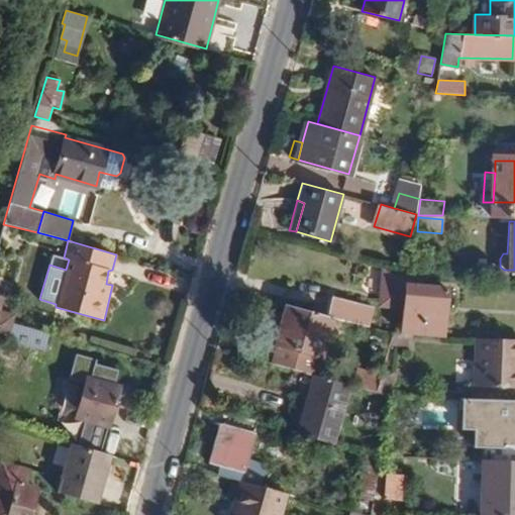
[(420,286),(420,275),(409,275),(382,267),(381,279),(406,280),(406,285),(420,286)]
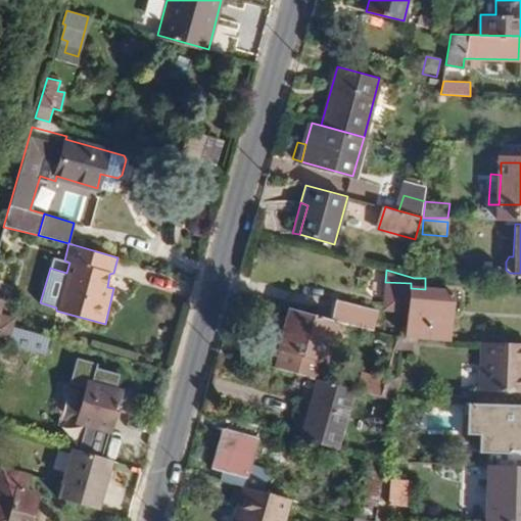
[(409,310),(411,288),(411,283),(385,282),(384,301),(394,310),(409,310)]
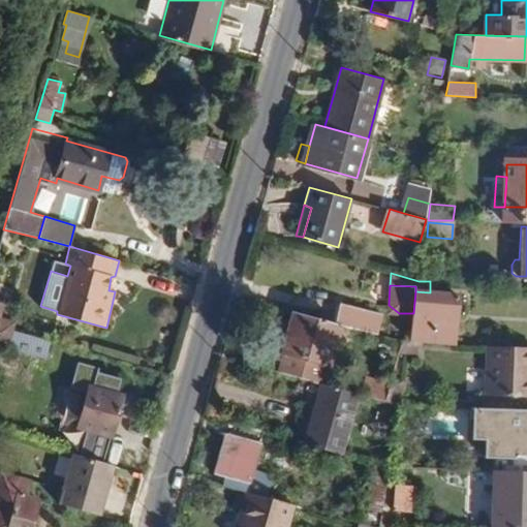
[(454,343),(456,293),(430,292),(415,291),(411,341),(454,343)]
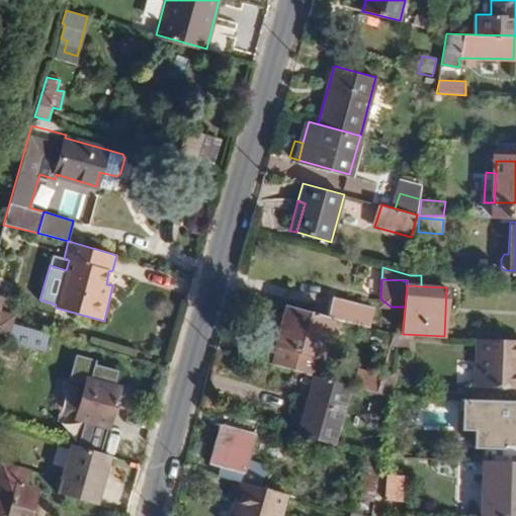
[(0,338),(8,341),(12,323),(14,316),(0,312),(0,308),(3,296),(0,295),(0,338)]
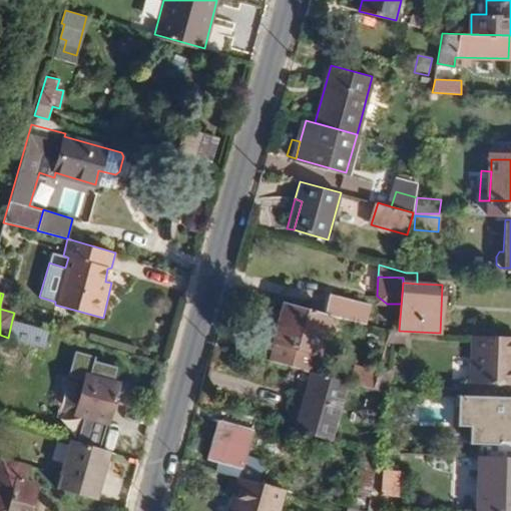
[(367,325),(373,304),(329,293),(324,313),(330,314),(367,325)]
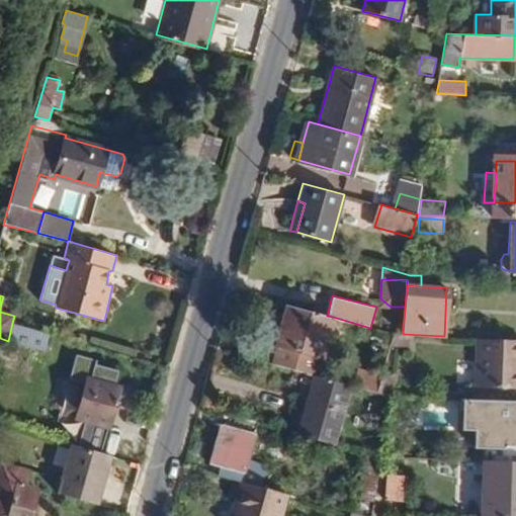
[(317,375),(333,317),(327,316),(288,306),(272,363),(314,374),(317,375)]
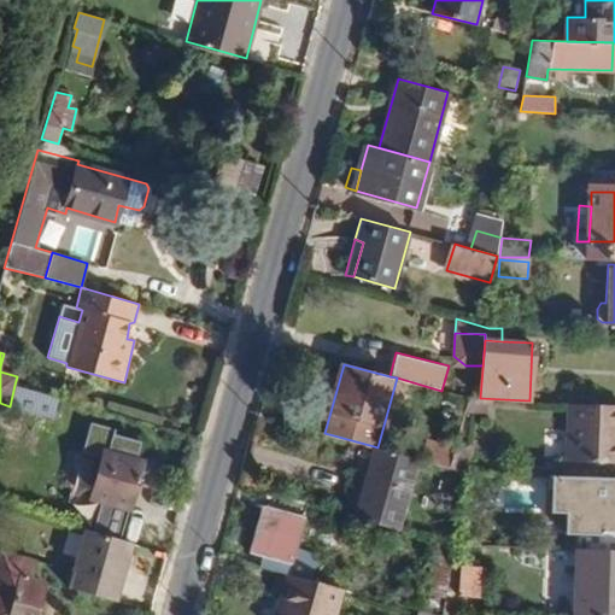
[(56,419),(60,398),(15,385),(10,406),(56,419)]
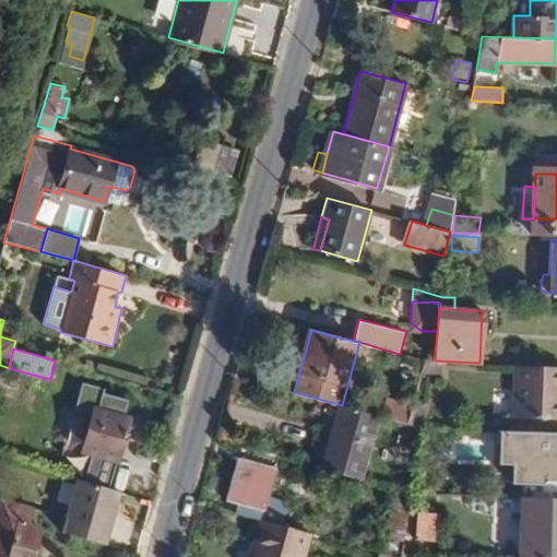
[(556,366),(516,364),(514,417),(556,418),(556,366)]
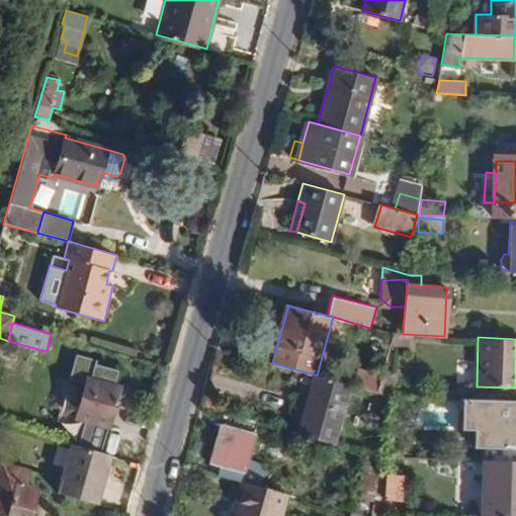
[(98,358),(77,353),(75,359),(112,369),(112,367),(97,362),(98,358)]
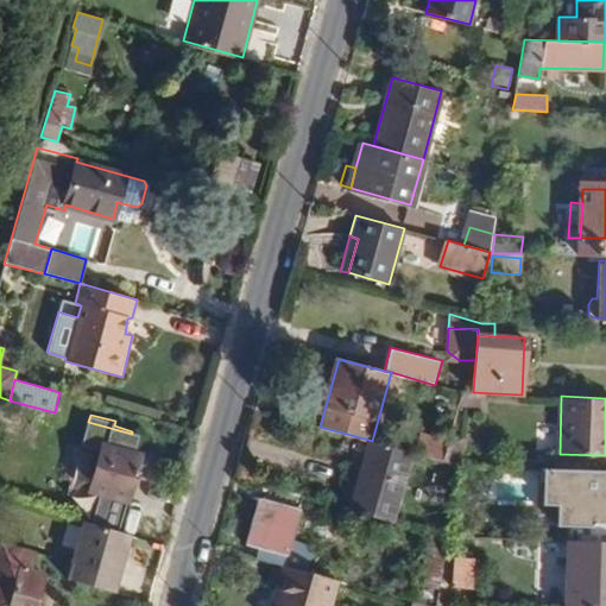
[(130,500),(141,455),(127,452),(132,434),(88,422),(82,444),(101,450),(90,490),(94,491),(88,523),(119,531),(126,499),(130,500)]
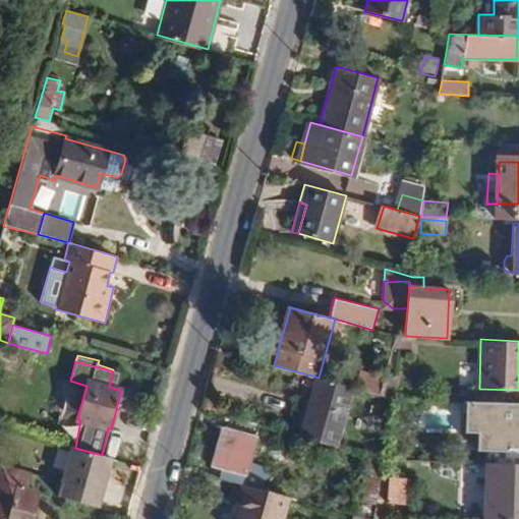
[(379,395),(384,375),(360,370),(355,388),(379,395)]
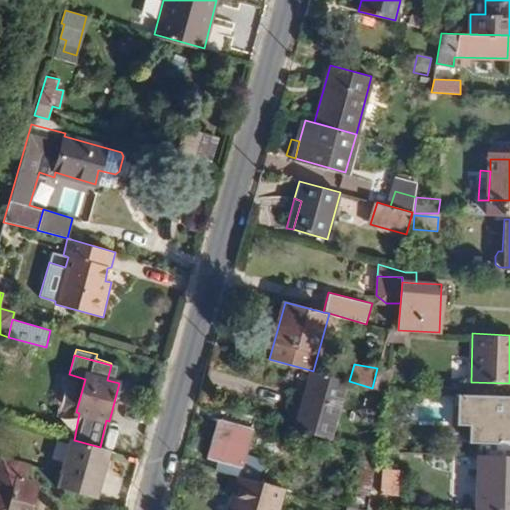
[(329,439),(346,381),(313,371),(310,370),(293,429),(329,439)]
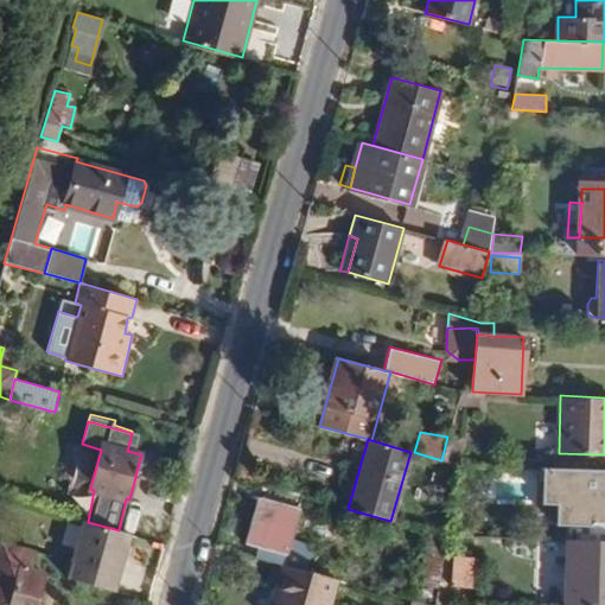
[(458,465),(460,445),(447,441),(441,460),(458,465)]
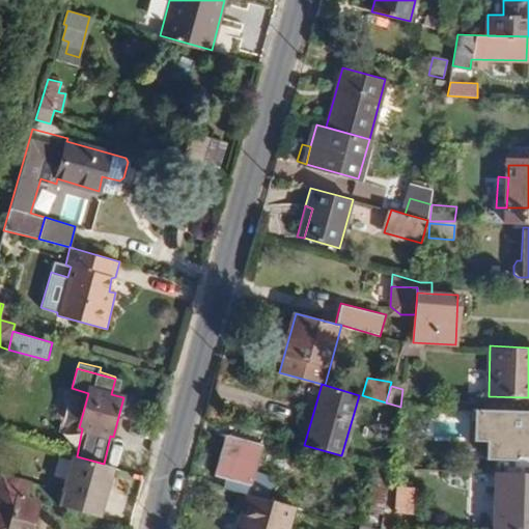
[(528,414),(472,413),(472,441),(486,441),(486,462),(504,463),(504,460),(521,460),(521,440),(528,441),(528,414)]
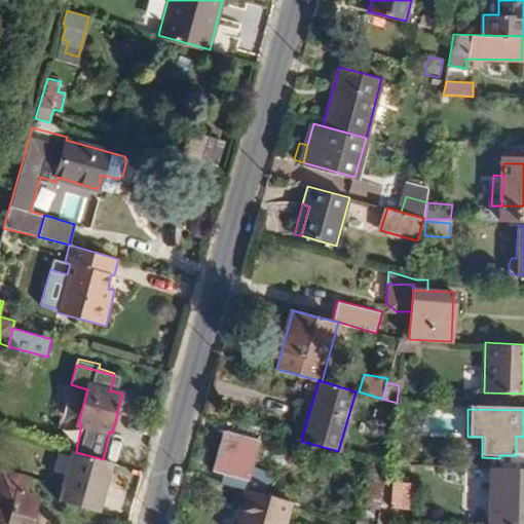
[(271,471),(252,464),(262,429),(231,420),(229,431),(224,429),(214,470),(226,473),(224,483),(245,488),(252,490),(265,493),(271,471)]
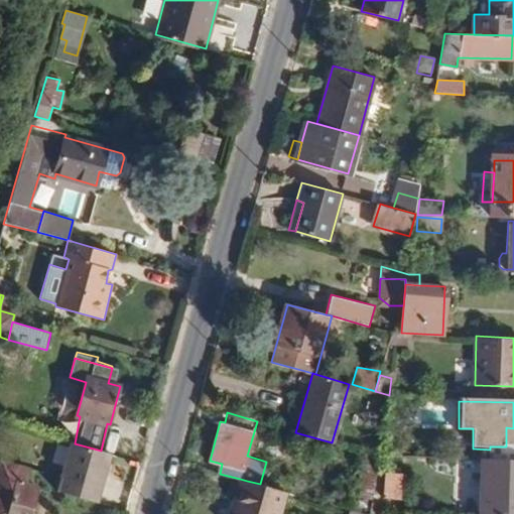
[(112,455),(101,451),(75,443),(71,442),(58,477),(60,478),(56,491),(97,502),(112,455)]
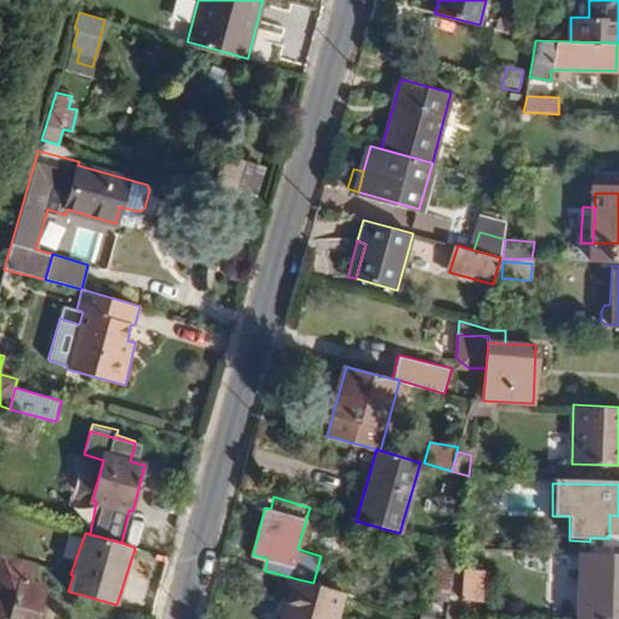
[(449,600),(456,549),(439,545),(429,596),(449,600)]
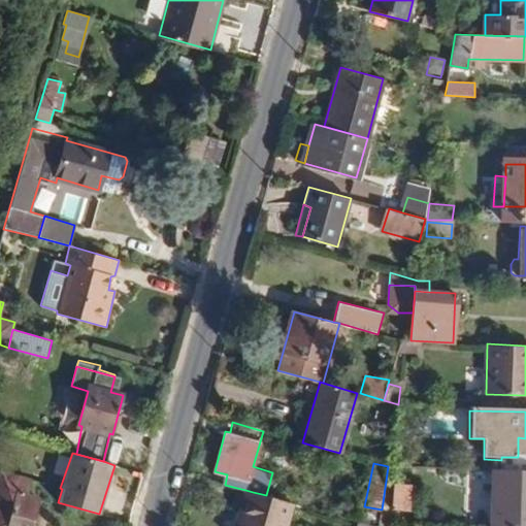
[(525,470),(493,470),(491,525),(525,525),(525,470)]
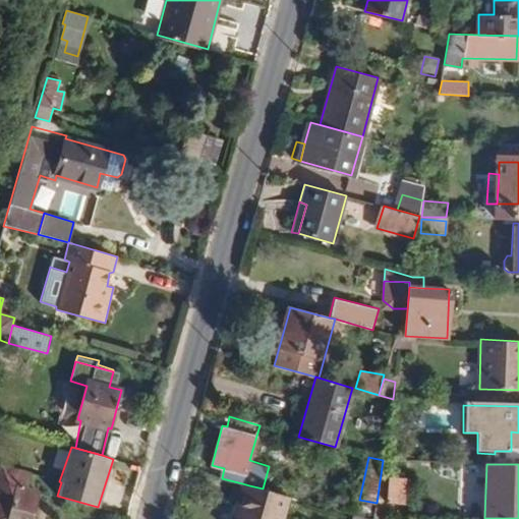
[(31,518),(39,491),(26,487),(30,474),(1,466),(0,469),(0,518),(31,518)]
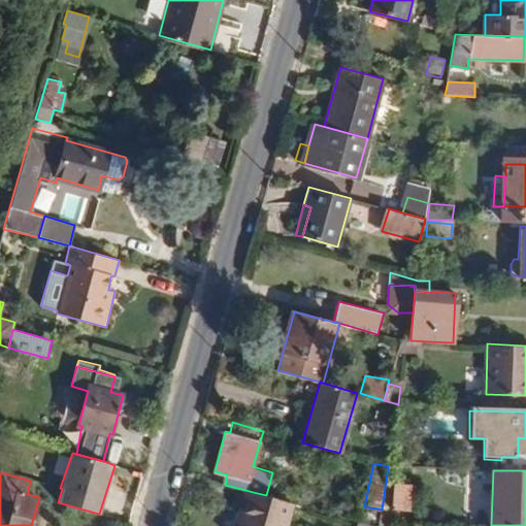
[(411,488),(386,487),(385,512),(409,513),(411,488)]
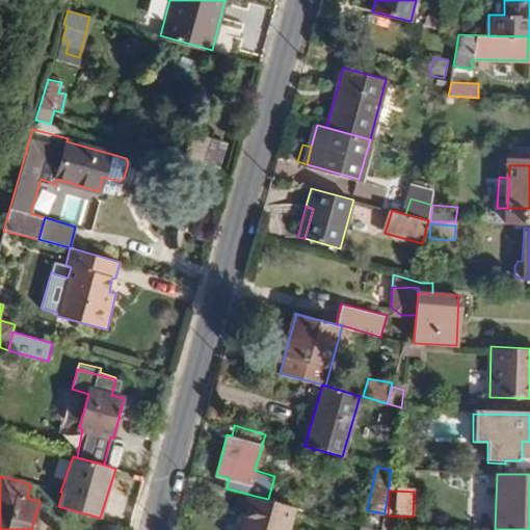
[(244,529),(255,496),(247,494),(238,528),(241,529),(244,529)]
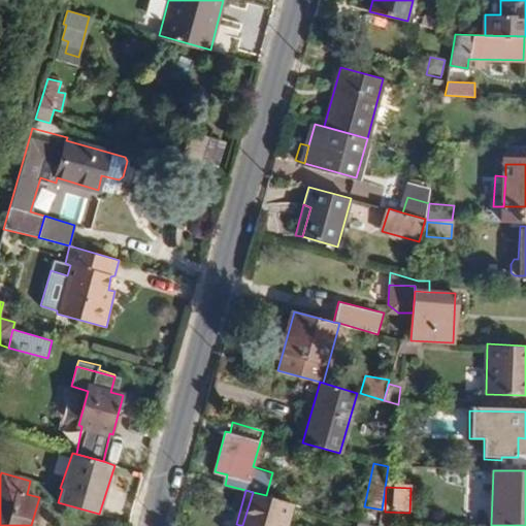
[(287,525),(293,502),(266,495),(253,492),(242,525),(239,525),(236,524),(235,525),(287,525)]
